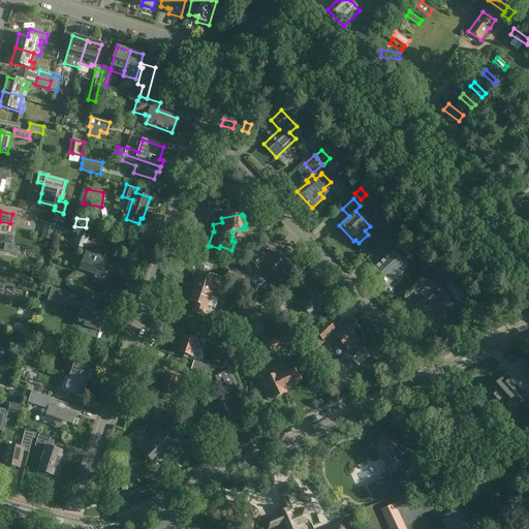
[(86,250),(86,249),(91,234),(79,229),(72,245),(86,250)]
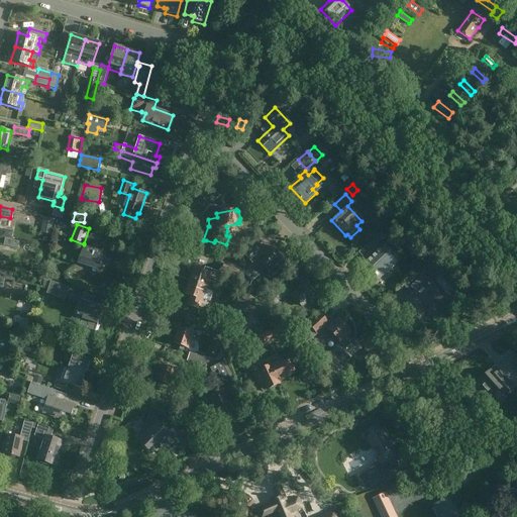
[(359,253),(367,246),(375,255),(372,257),(374,260),(370,264),(368,262),(363,266),(378,282),(400,262),(392,252),(394,250),(394,242),(390,238),(382,245),(379,242),(386,236),(382,232),(358,252),(359,253)]
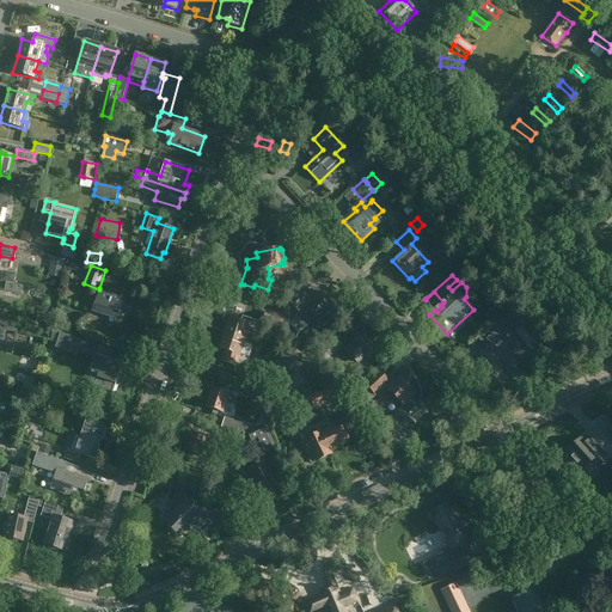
[(6,282),(4,291),(20,293),(22,286),(6,282)]
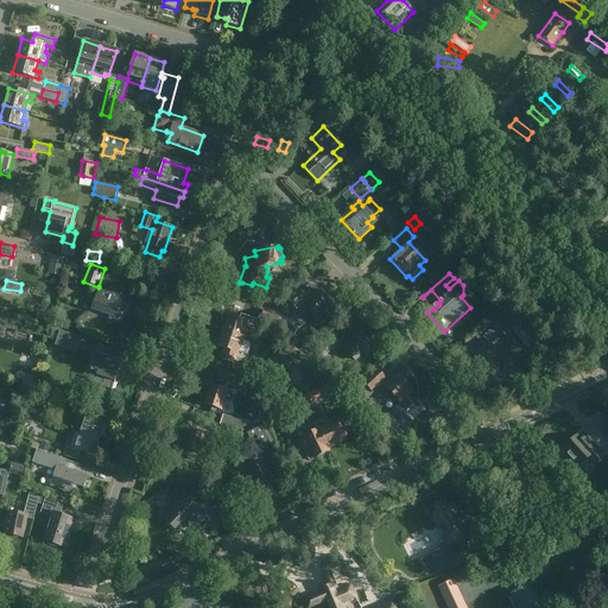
[(299,285),(286,297),(298,309),(310,298),(299,285)]
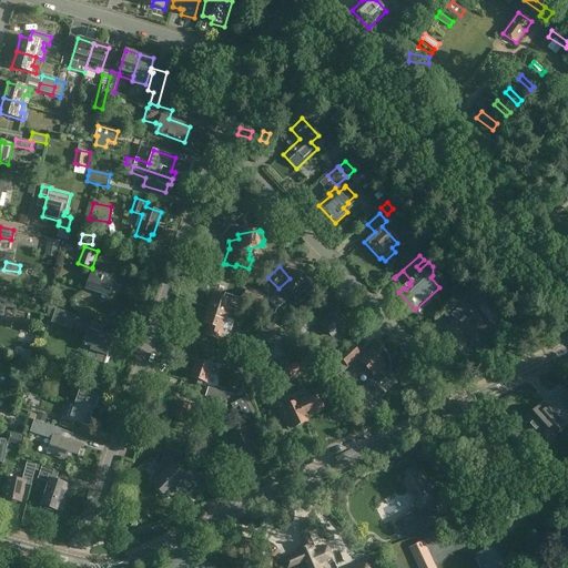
[(111,291),(115,292),(118,292),(120,291),(122,288),(122,285),(121,283),(119,281),(115,280),(115,279),(93,271),(87,288),(109,296),(111,291)]
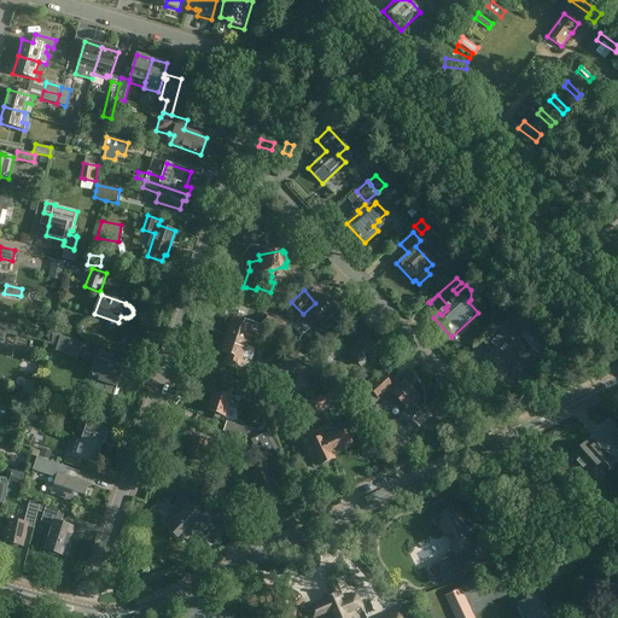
[(327,296),(310,312),(322,324),(339,309),(327,296)]
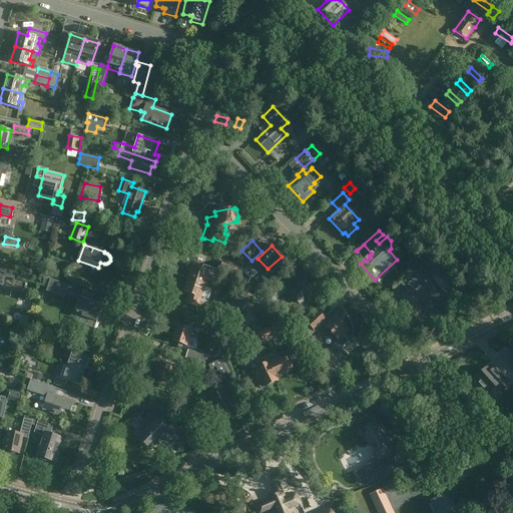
[(419,267),(424,272),(433,264),(428,258),(419,267)]
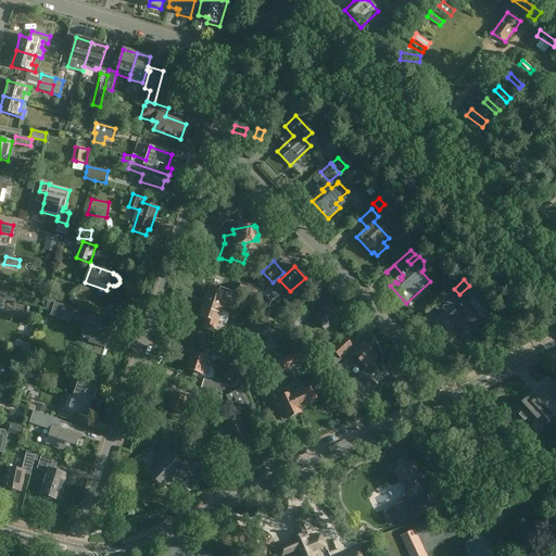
[(239,293),(238,295),(255,302),(260,290),(242,283),(239,293)]
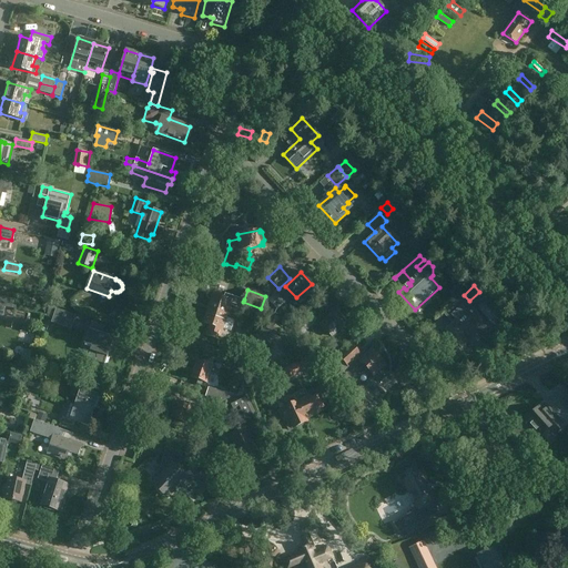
[(277,308),(285,302),(277,292),(270,300),(277,308)]
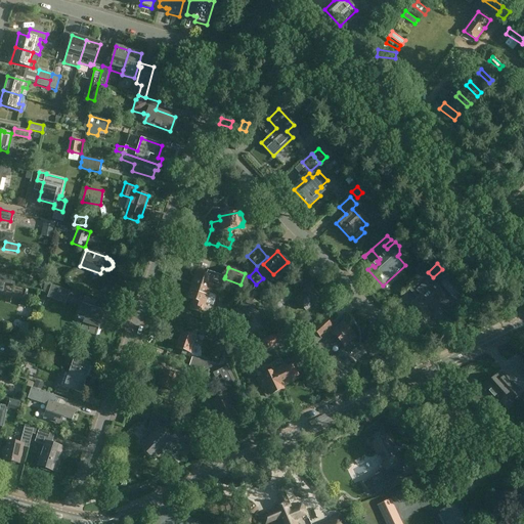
[(224,278),(225,276),(208,270),(207,274),(198,271),(192,286),(211,292),(214,279),(222,282),(224,278)]
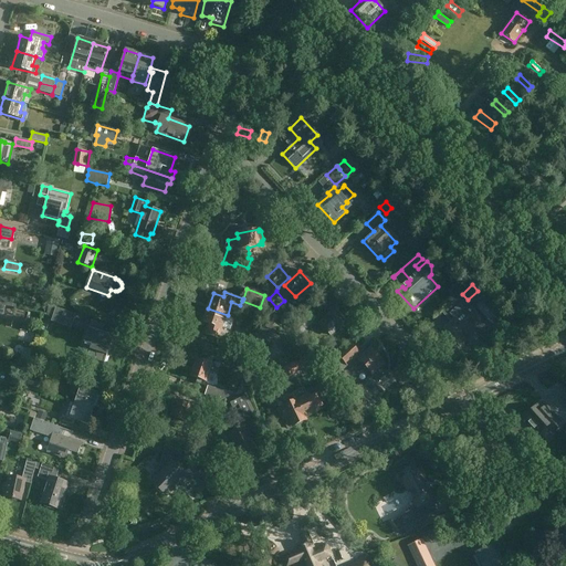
[(0,304),(10,307),(12,307),(13,300),(0,296),(0,304)]
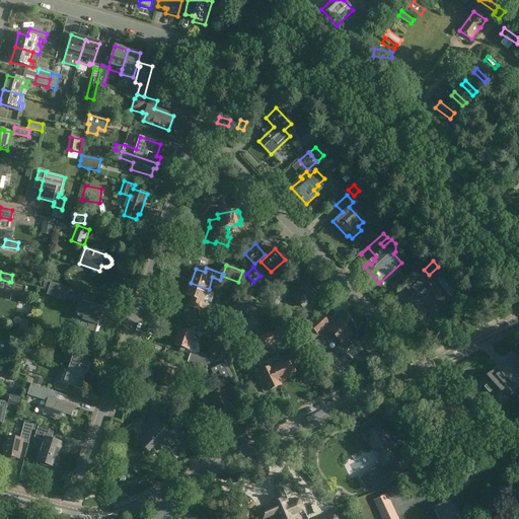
[(423,318),(428,313),(432,316),(438,311),(432,305),(444,295),(433,283),(433,284),(426,277),(413,288),(417,293),(408,302),(423,318)]
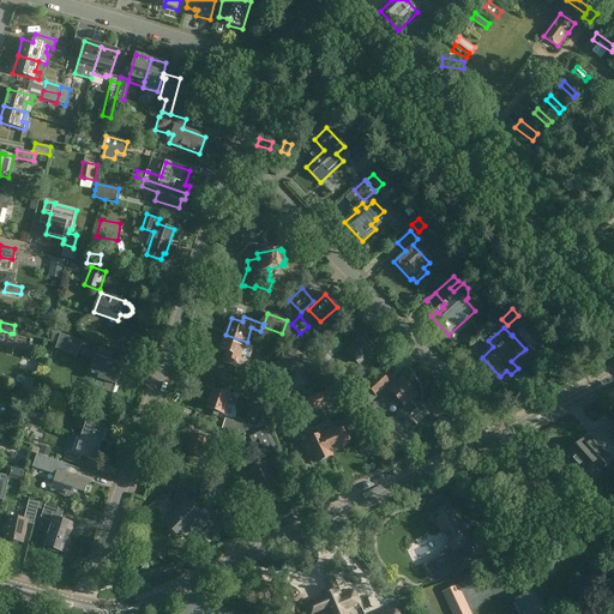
[(0,339),(4,341),(8,342),(11,333),(0,330),(0,339)]
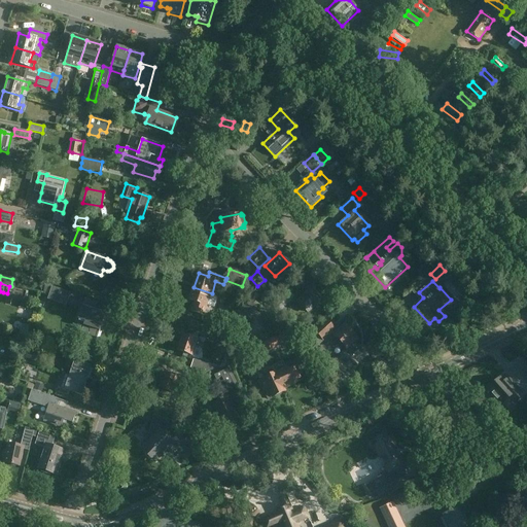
[(66,306),(71,292),(51,286),(47,300),(66,306)]
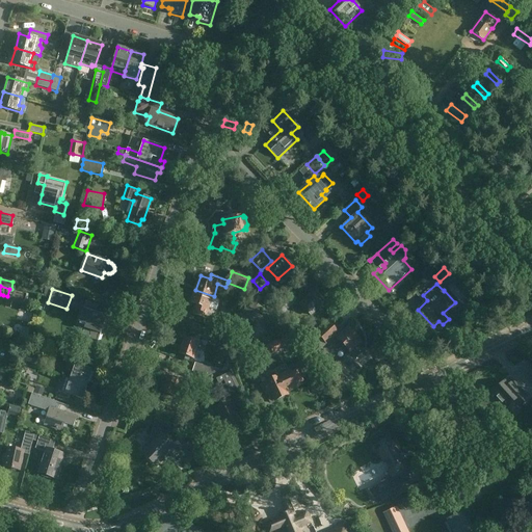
[(214,296),(195,290),(191,302),(196,304),(193,314),(206,318),(214,296)]
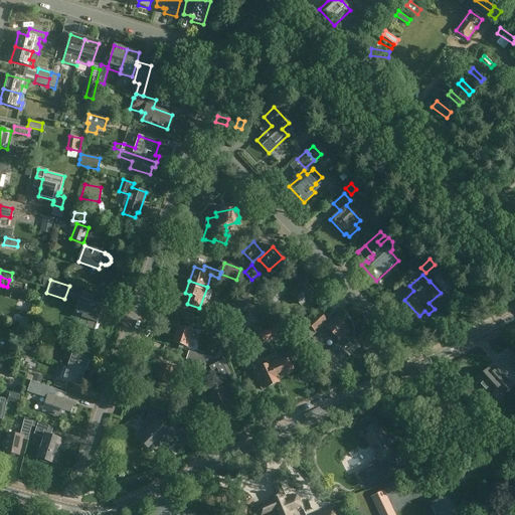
[(308,298),(312,295),(315,293),(305,282),(292,295),(301,305),(308,298)]
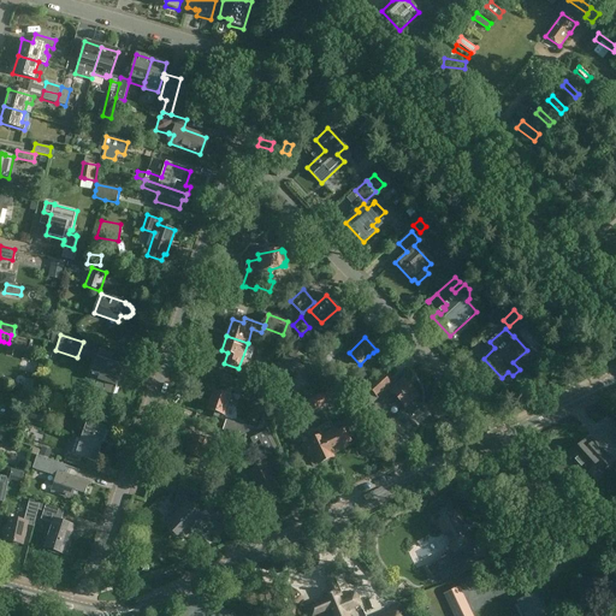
[(338,345),(320,362),(325,367),(343,350),(338,345)]
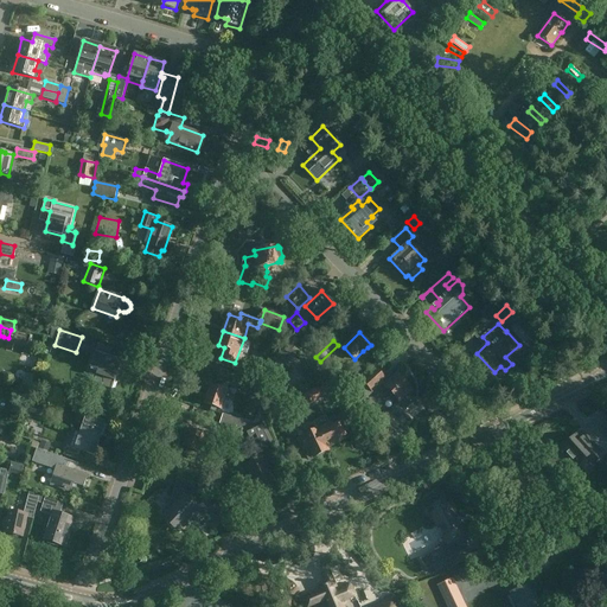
[(299,356),(295,352),(289,347),(289,346),(283,352),(293,360),(299,356)]
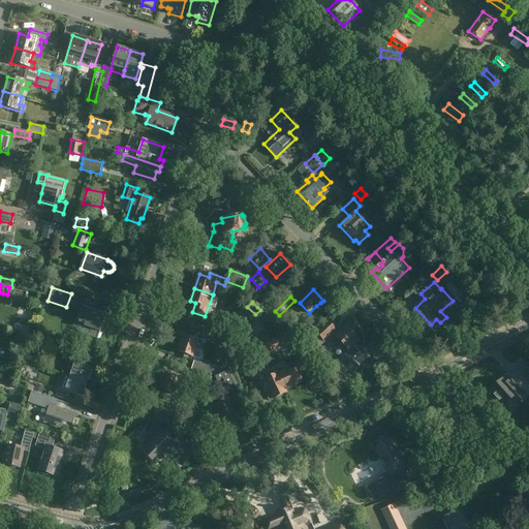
[(468,314),(476,307),(471,302),(464,309),(468,314)]
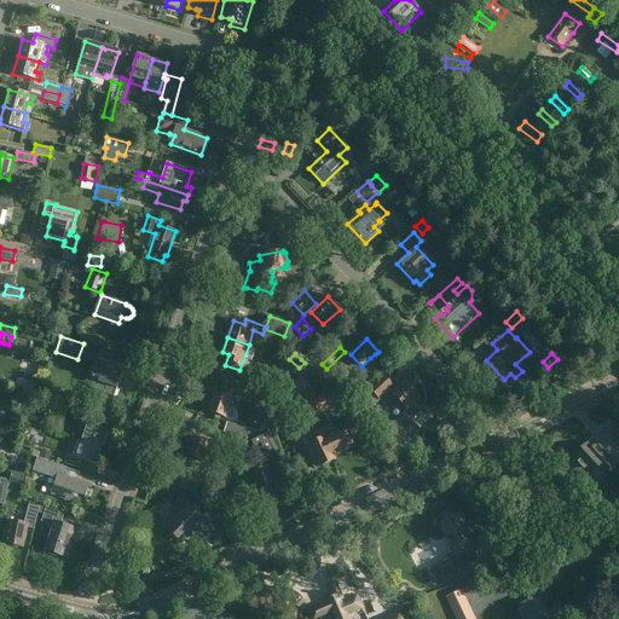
[(97,389),(93,398),(102,400),(104,394),(114,398),(121,375),(110,370),(111,364),(98,359),(92,375),(99,377),(96,388),(97,389)]
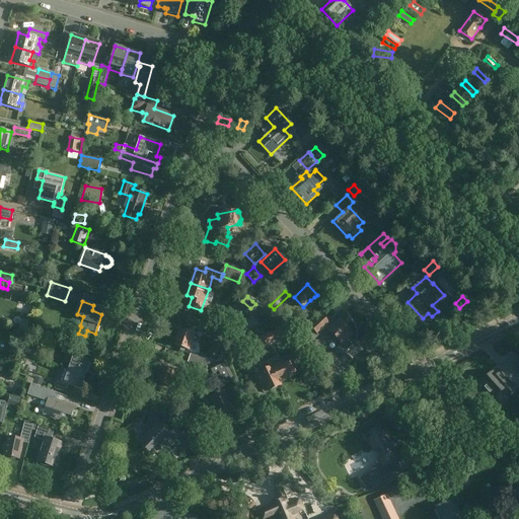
[(242,301),(238,305),(245,313),(250,308),(242,301)]
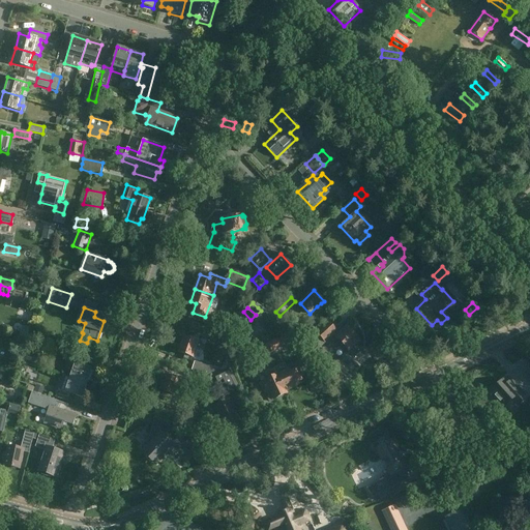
[(243,312),(238,316),(246,324),(251,320),(243,312)]
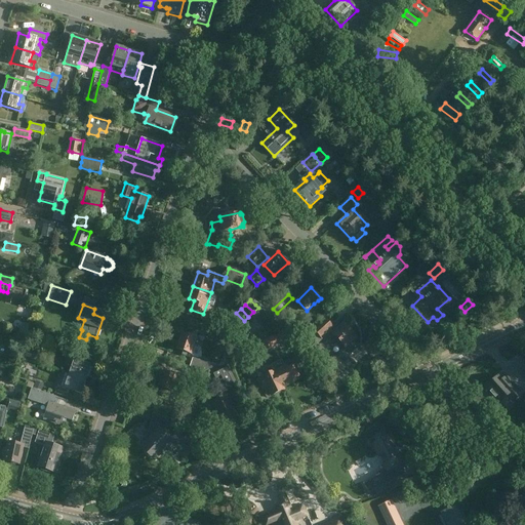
[(244,321),(236,313),(231,318),(239,326),(244,321)]
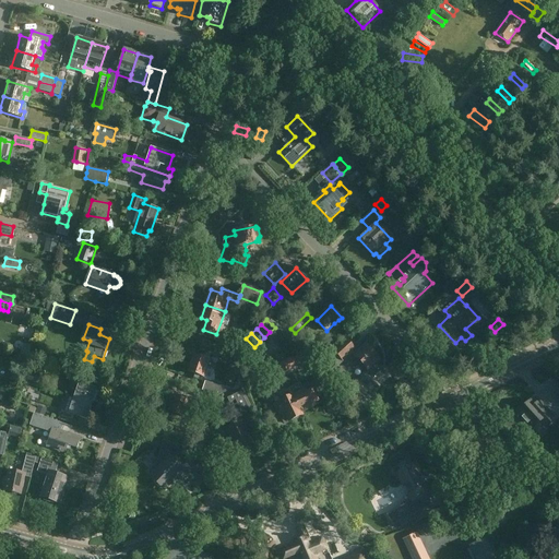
[(355,356),(361,349),(358,346),(355,349),(346,340),(333,351),(343,361),(353,353),(355,356)]
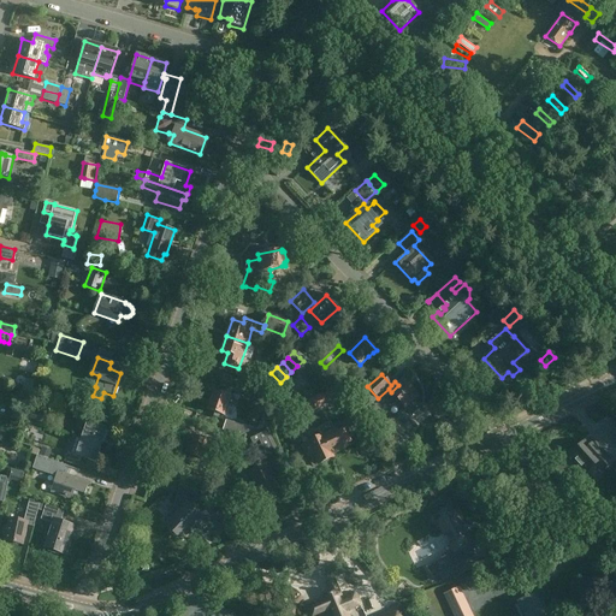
[(34,380),(25,379),(23,390),(31,391),(34,380)]
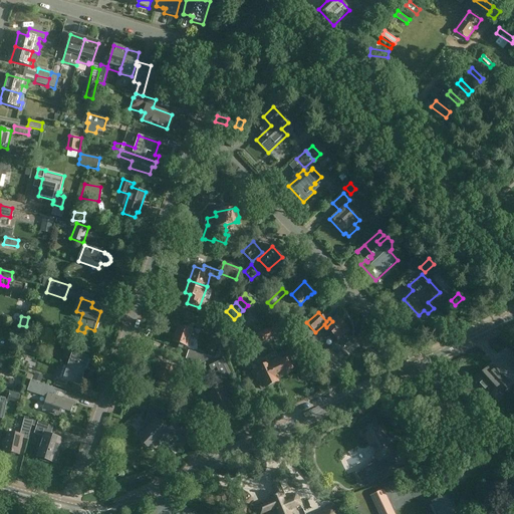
[(336,317),(332,321),(326,327),(343,346),(349,340),(344,334),(348,330),(336,317)]
